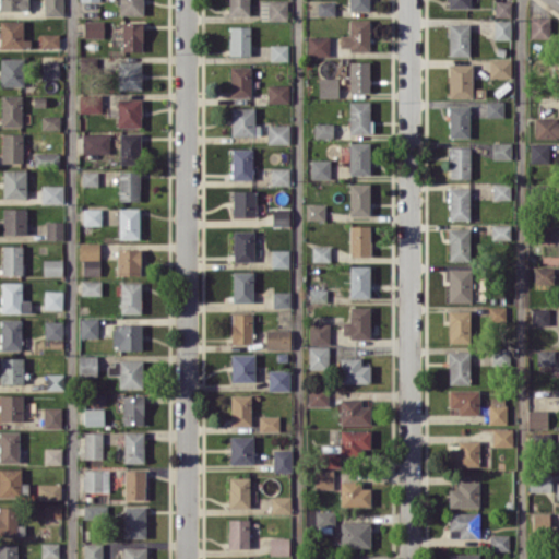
[(0,0),(0,9),(28,9),(27,0),(0,0)]
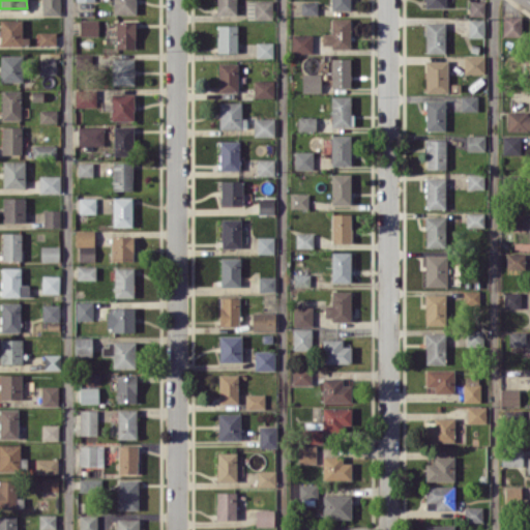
[(60,0),(40,0),(41,15),(60,15),(60,0)]
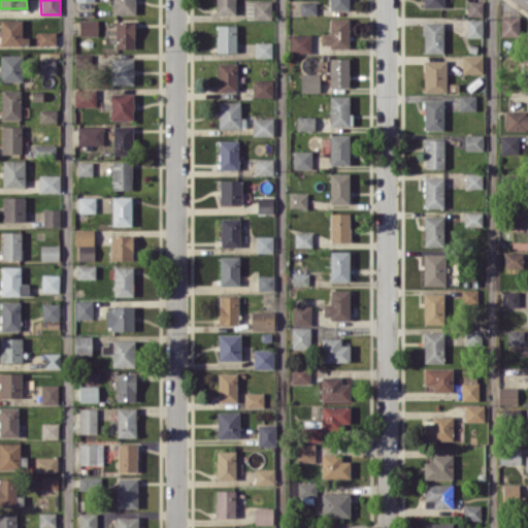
[(112,0),(113,13),(135,13),(134,0),(112,0)]
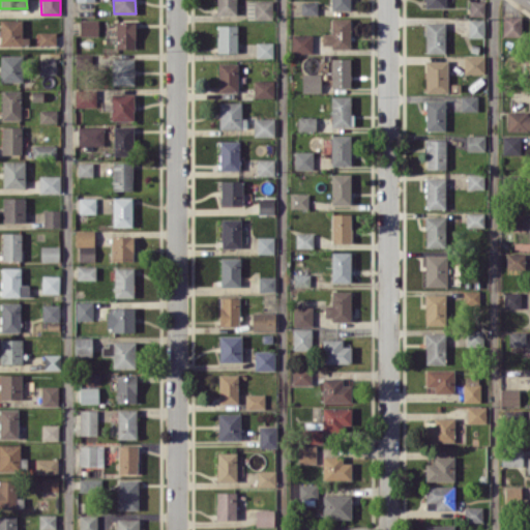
[(215,0),(216,15),(236,13),(235,0),(215,0)]
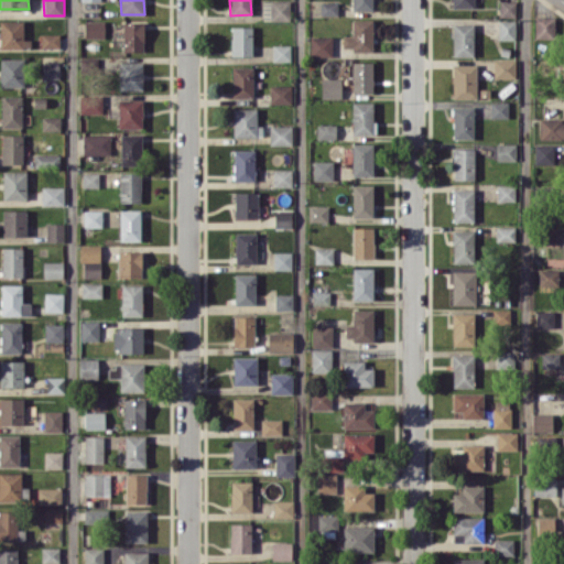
[(262,20),(290,21),(290,1),(263,0),(262,20)]
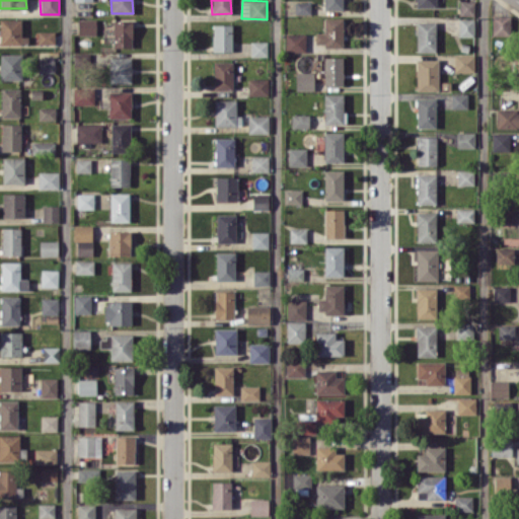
[(323,0),(324,9),(343,9),(343,0),(323,0)]
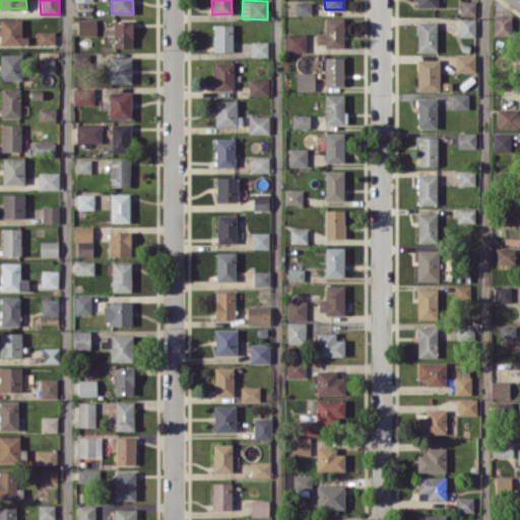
[(460,0),(460,14),(475,15),(475,0),(460,0)]
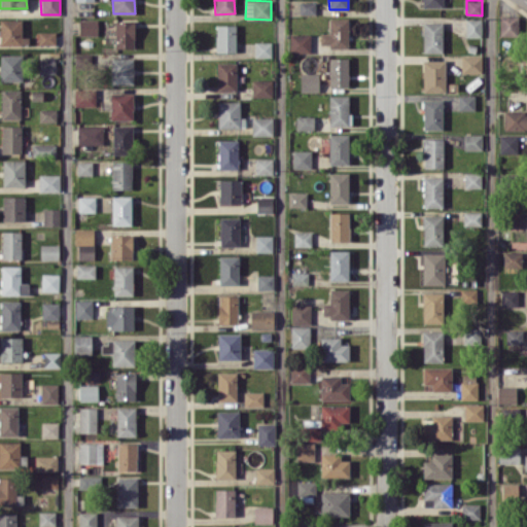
[(300,13),(315,13),(316,1),(300,1),(300,13)]
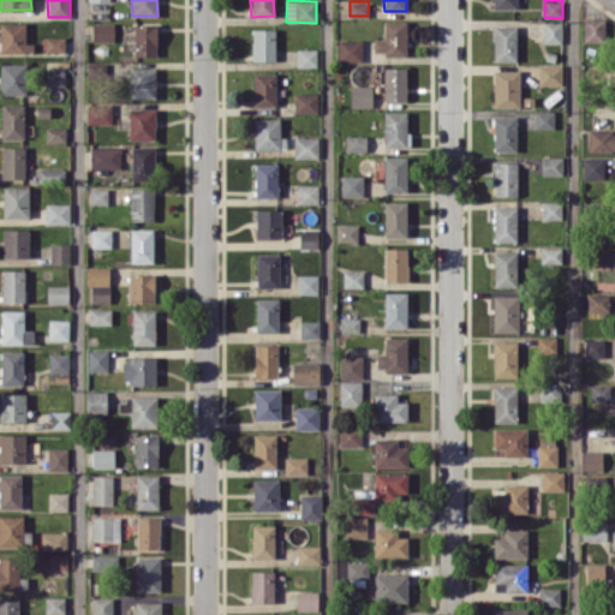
[(583,41),(605,42),(605,18),(584,18),(583,41)]
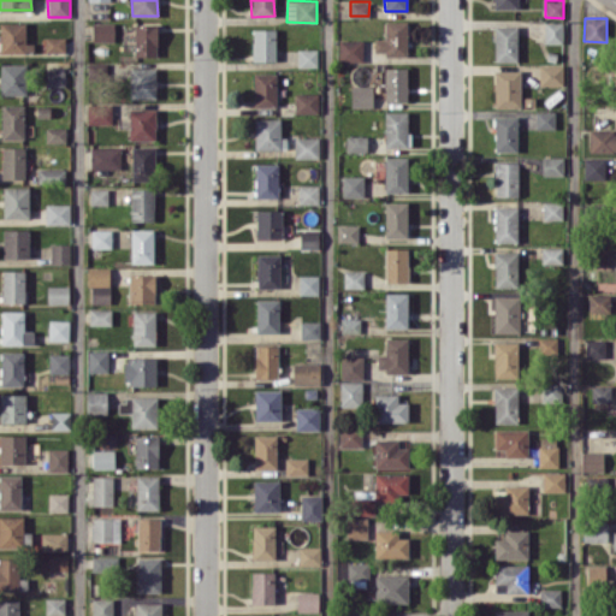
[(407,21),(385,21),(385,39),(374,39),(374,52),(384,52),(384,57),(407,55),(407,21)]
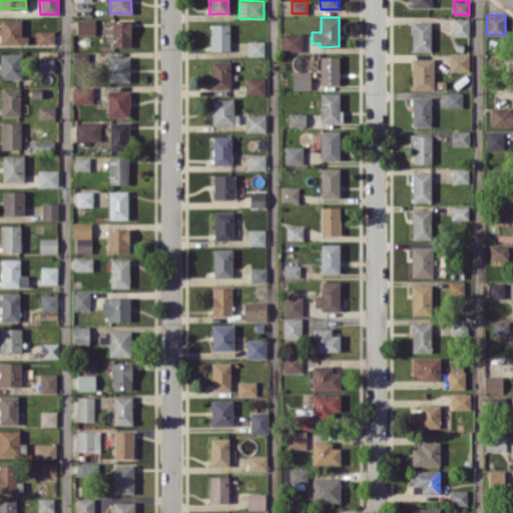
[(0,43),(23,43),(23,18),(0,18),(0,43)]
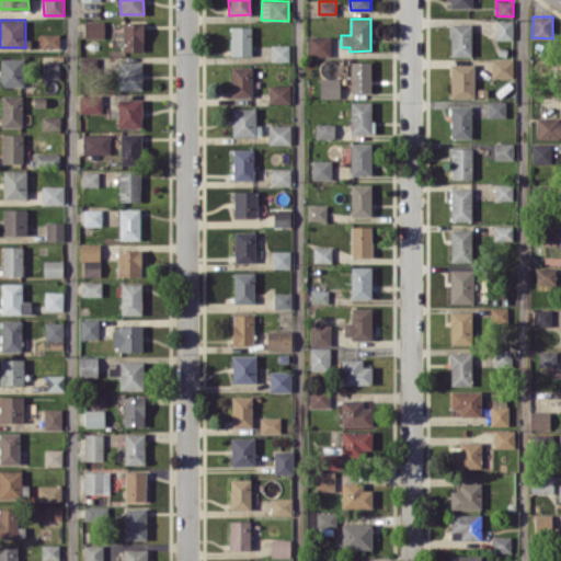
[(104,37),(104,20),(83,20),(84,38),(104,37)]
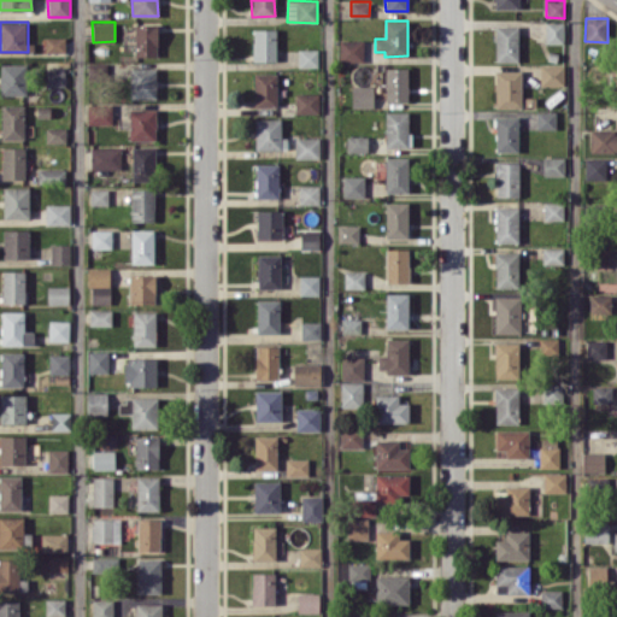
[(545,42),(564,43),(564,22),(546,22),(545,42)]
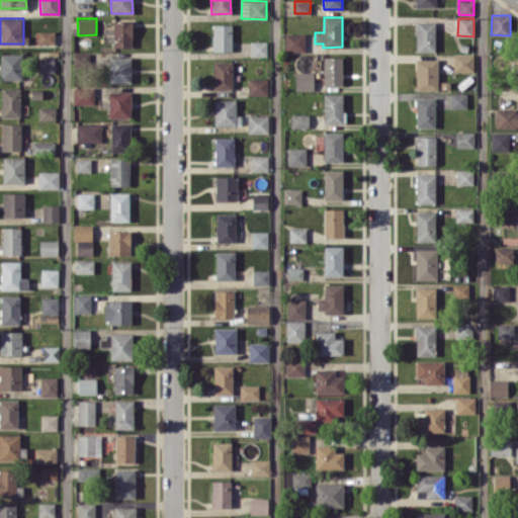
[(133,47),(132,19),(112,20),(113,47),(133,47)]
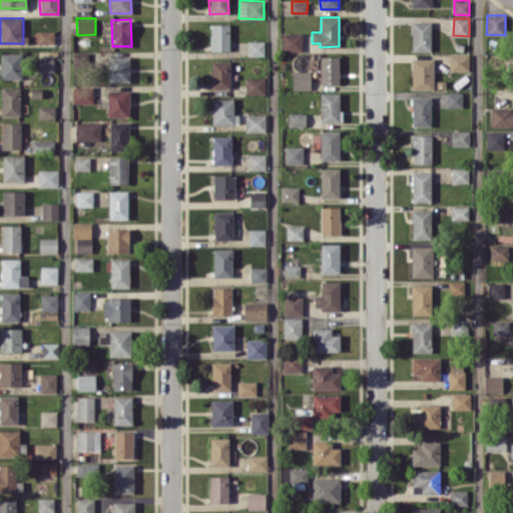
[(412,51),(431,51),(431,21),(412,21),(412,51)]
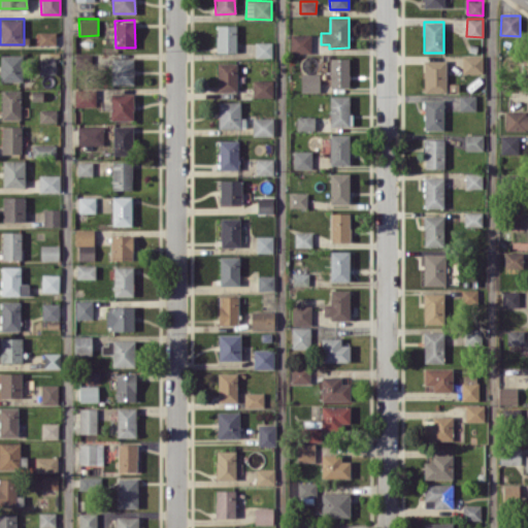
[(236,52),(235,25),(216,25),(217,53),(236,52)]
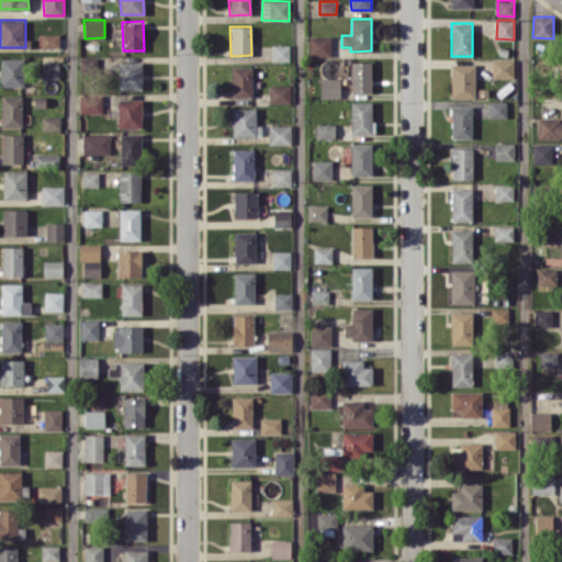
[(59,34),(42,33),(41,47),(58,47),(59,34)]
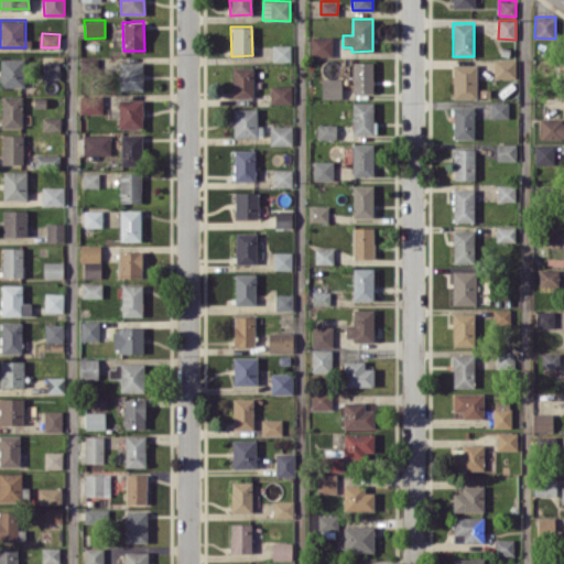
[(311,56),(333,56),(332,35),(310,36),(311,56)]
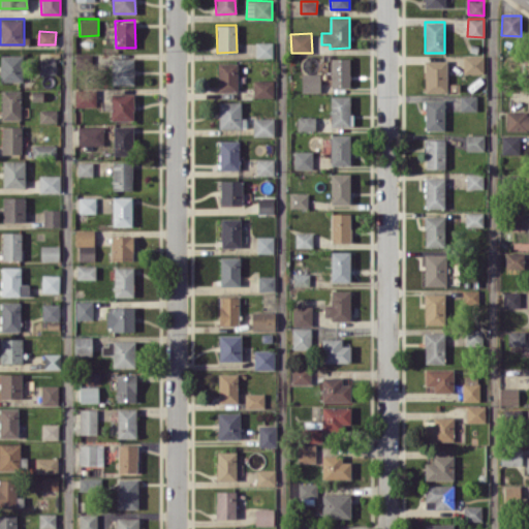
[(273,42),(256,41),(255,57),(272,57),(273,42)]
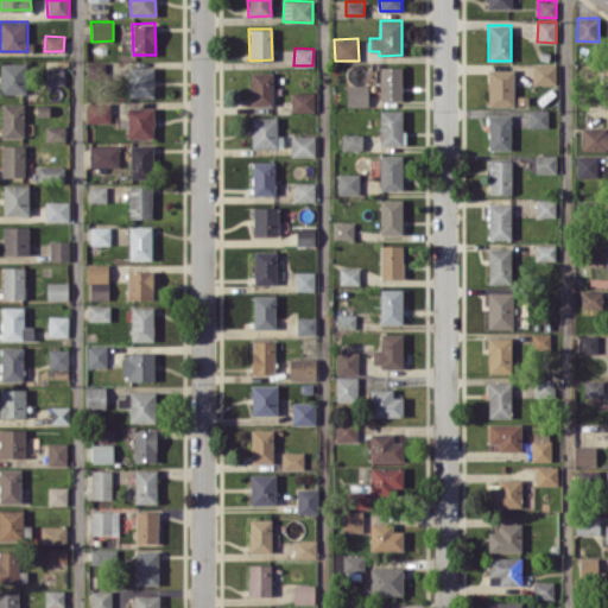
[(0,75),(0,93),(26,93),(25,63),(0,63),(0,75)]
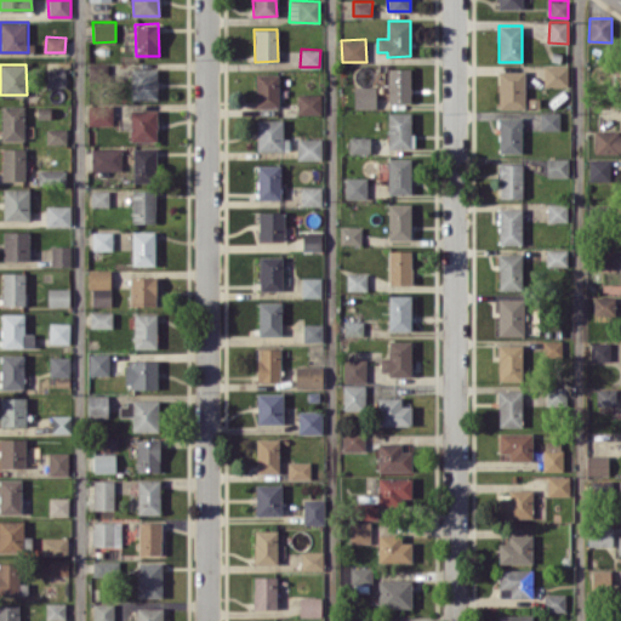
[(567,86),(568,66),(543,64),(543,86),(567,86)]
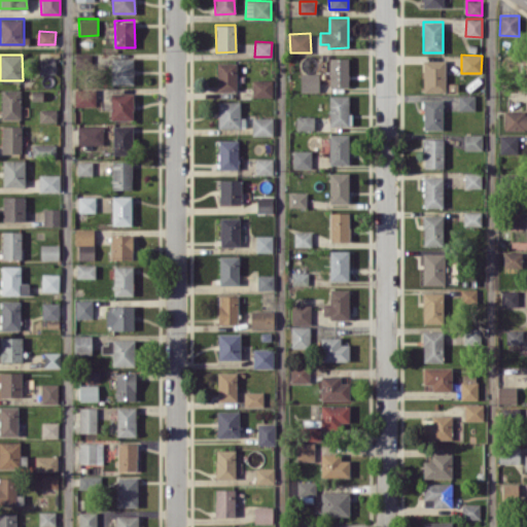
[(348,58),(329,57),(329,85),(348,85),(348,58)]
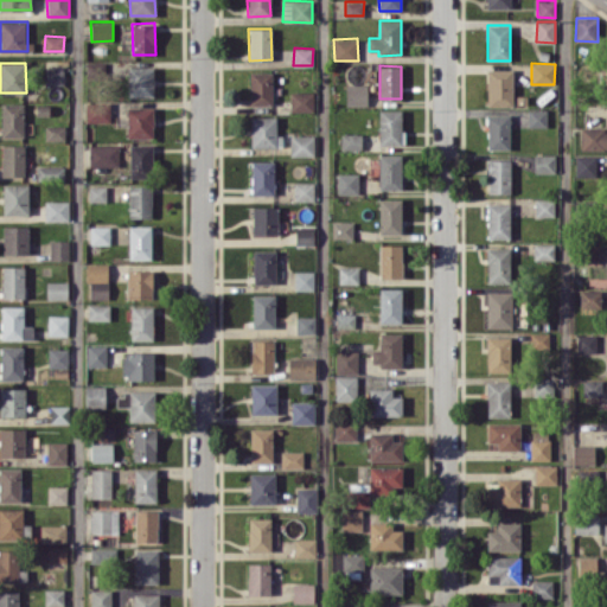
[(153,66),(128,66),(128,97),(153,96),(153,66)]
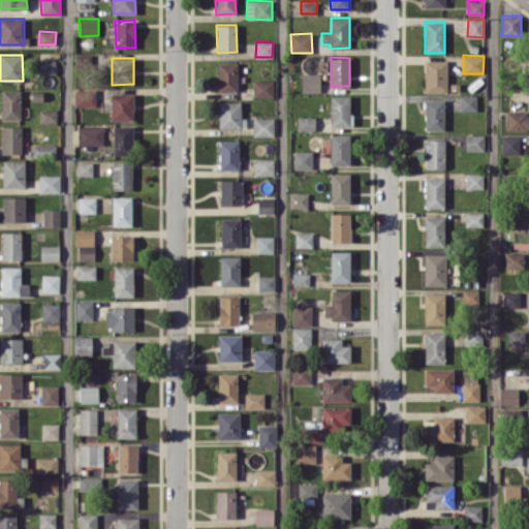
[(40,73),(59,73),(58,59),(40,59),(40,73)]
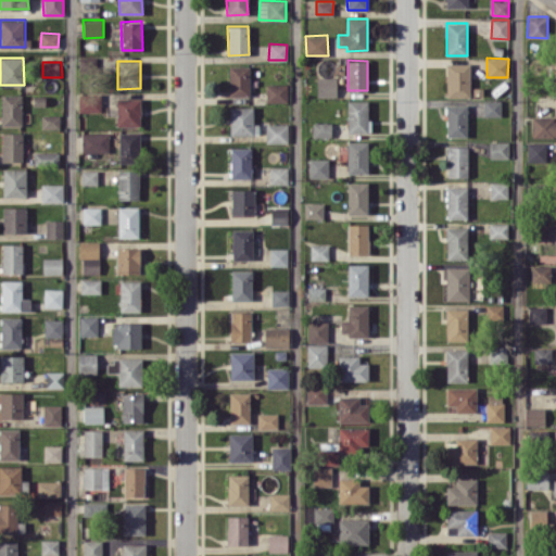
[(446,97),(470,97),(469,63),(446,63),(446,97)]
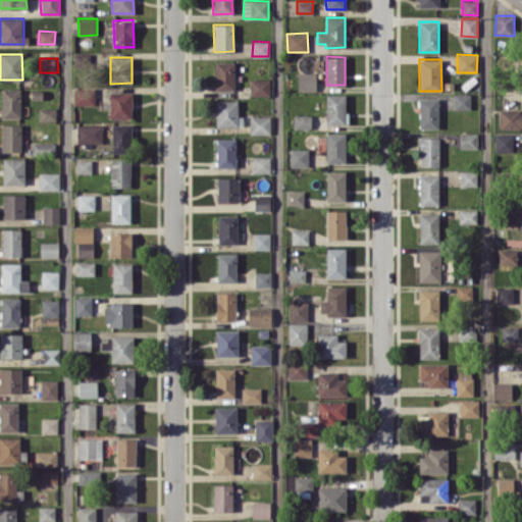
[(215,90),(233,90),(233,62),(215,61),(215,90)]
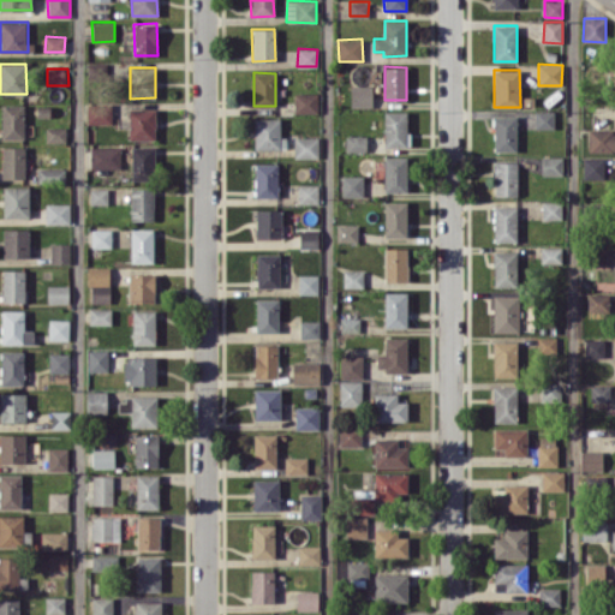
[(371,106),(372,85),(351,85),(351,106),(371,106)]
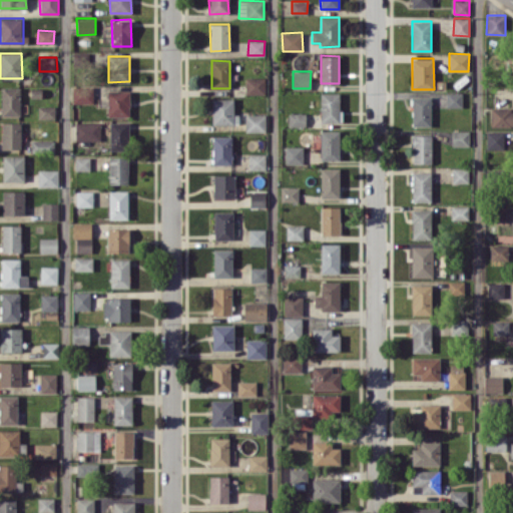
[(266,94),(265,77),(245,77),(245,94),(266,94)]
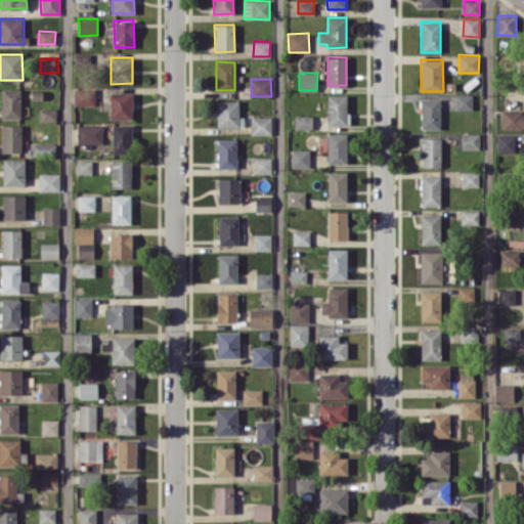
[(1,118),(20,118),(19,88),(1,89),(1,118)]
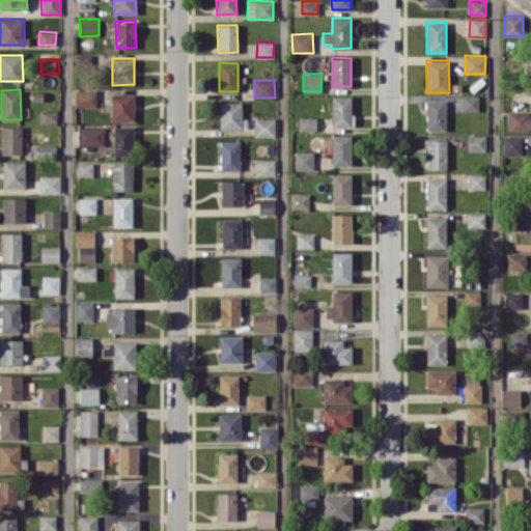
[(76,107),(96,106),(95,90),(75,91),(76,107)]
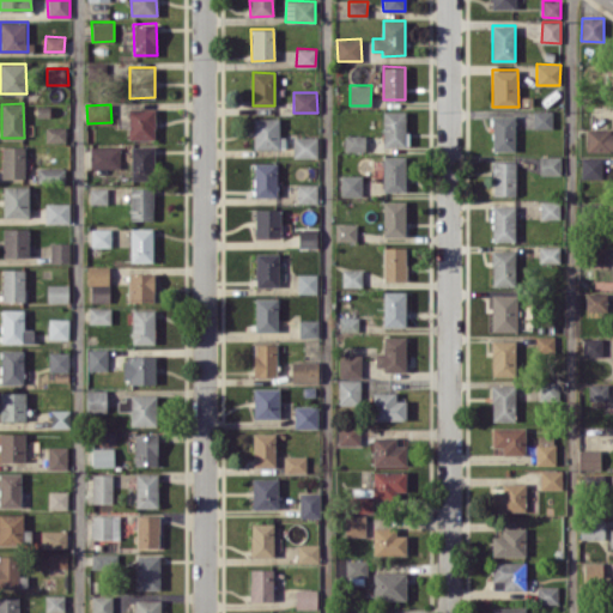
[(155,139),(155,108),(129,108),(128,139),(155,139)]
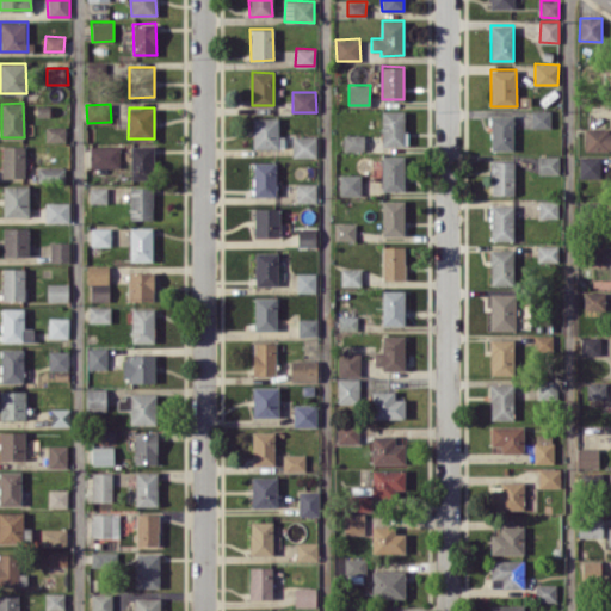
[(402,147),(403,111),(382,110),(381,146),(402,147)]
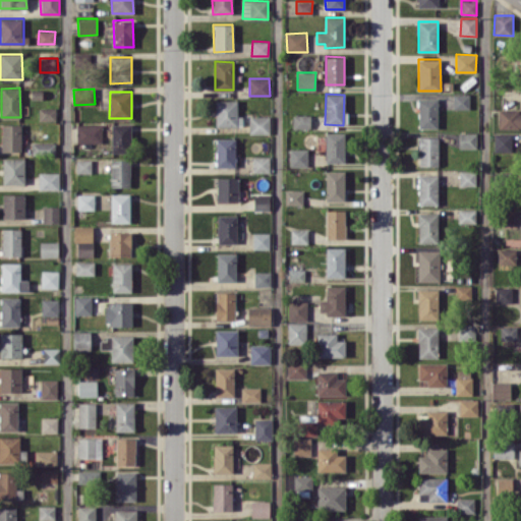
[(469,94),(453,94),(453,109),(470,108),(469,94)]
